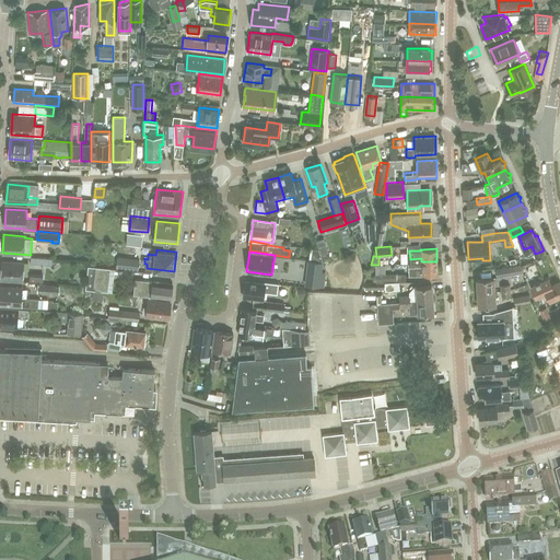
[(116,268),(139,270),(140,259),(117,256),(116,268)]
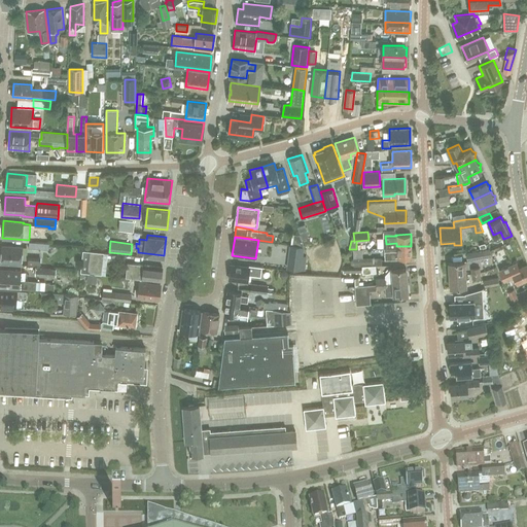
[(22,264),(23,245),(2,244),(1,262),(22,264)]
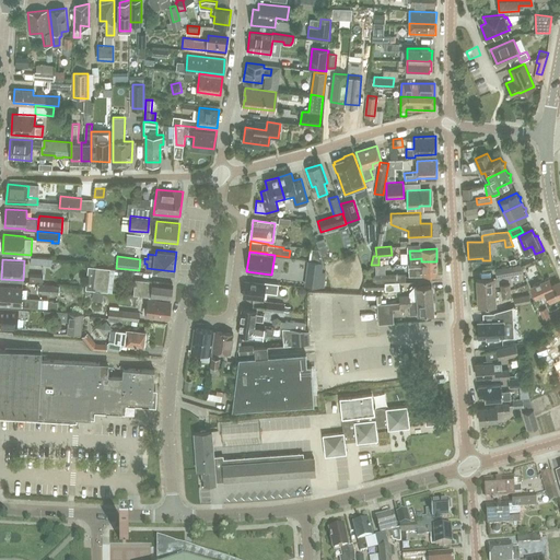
[(307,270),(322,272),(323,263),(308,260),(307,270)]
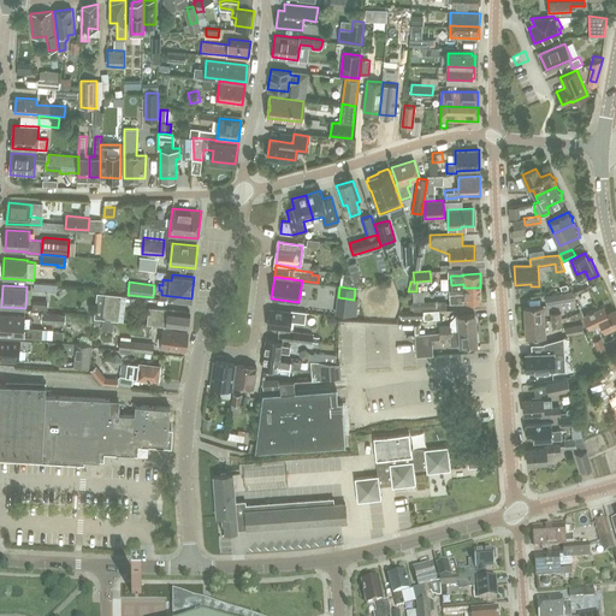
[(463,288),(449,289),(449,292),(450,302),(481,302),(480,288),(463,288)]
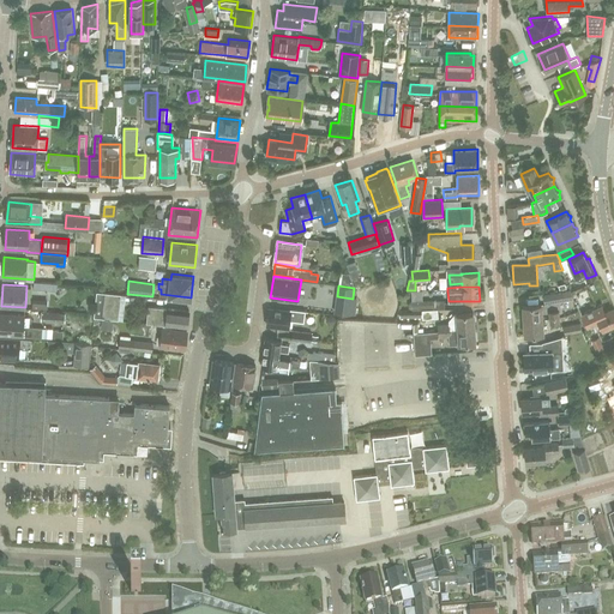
[(118,318),(121,293),(97,289),(94,315),(118,318)]
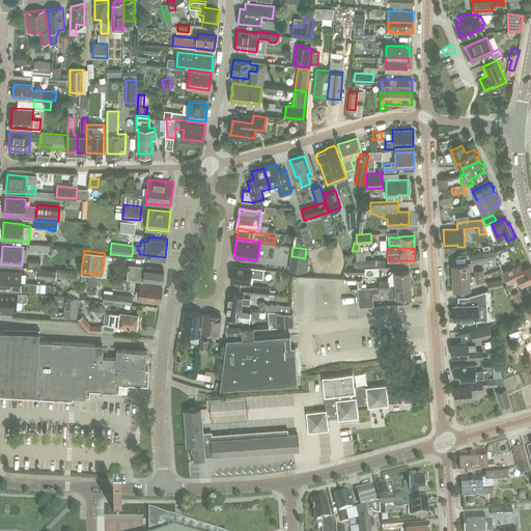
[(484,252),(470,255),(471,262),(485,259),(495,258),(494,250),(493,250),(485,252),(484,252)]
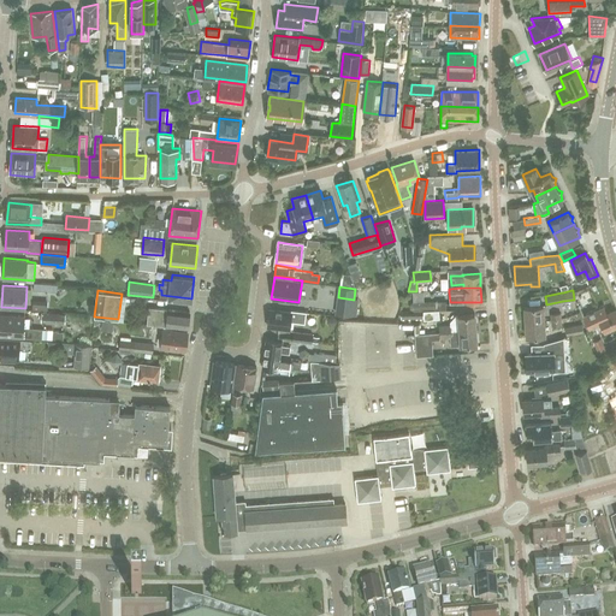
[(526,321),(544,320),(544,304),(525,306),(526,321)]
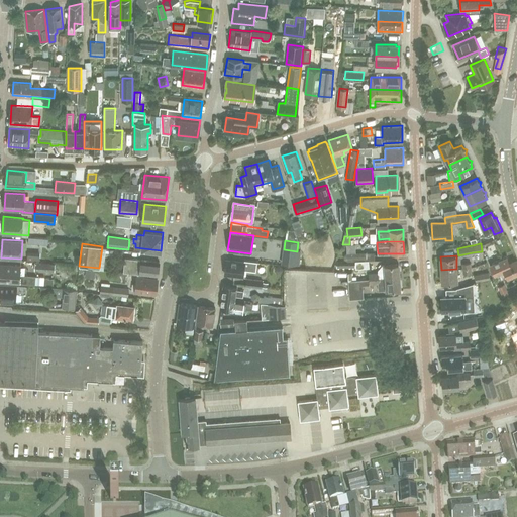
[(506,256),(489,264),(494,275),(504,271),(507,278),(516,273),(516,261),(516,259),(509,262),(506,256)]
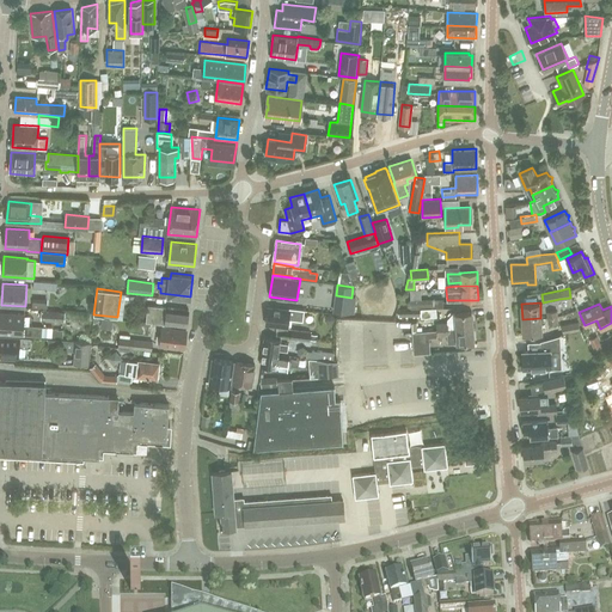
[(187,325),(189,308),(167,306),(148,305),(146,322),(165,324),(166,323),(187,325)]
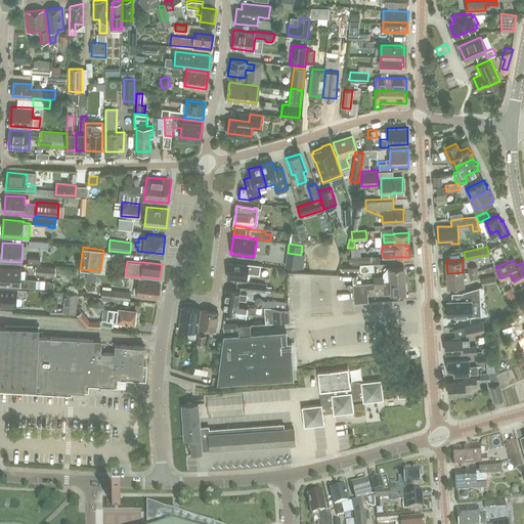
[(246,279),(247,273),(259,274),(260,265),(252,264),(248,263),(248,265),(229,262),(227,276),(246,279)]
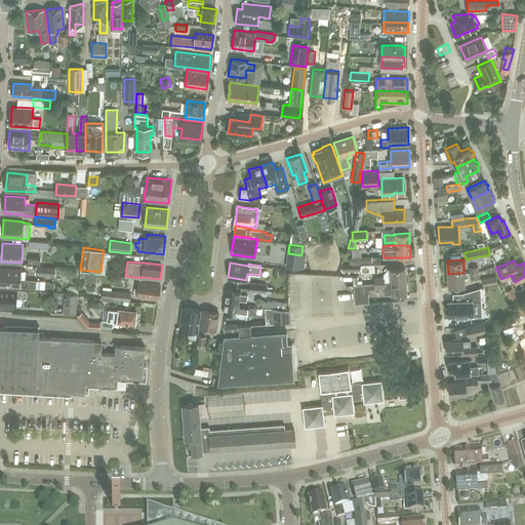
[(55,268),(36,266),(35,274),(55,275),(55,268)]
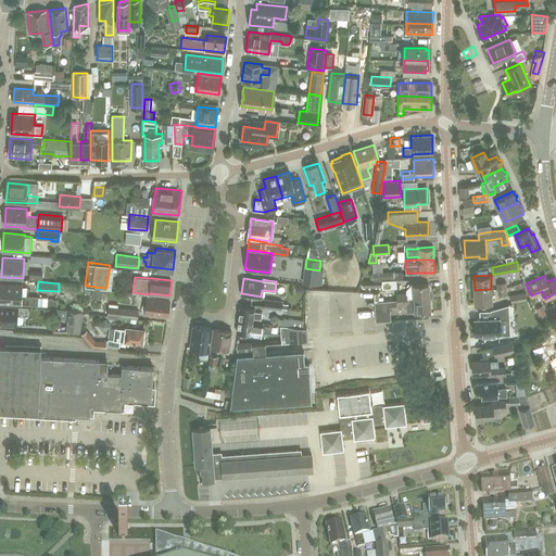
[(429,282),(413,283),(412,283),(406,290),(406,292),(396,293),(396,299),(430,297),(429,282)]
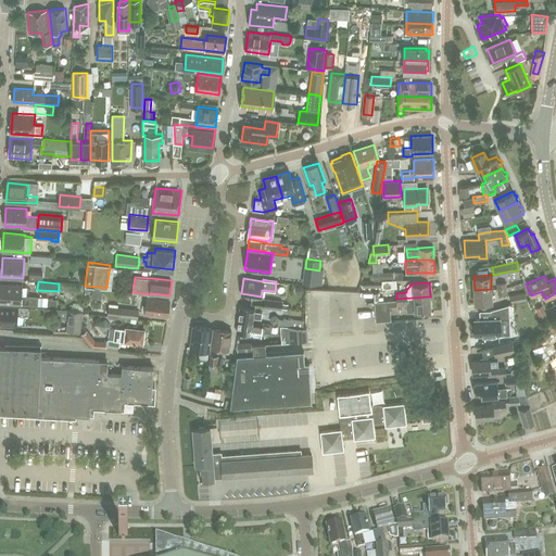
[(38,297),(22,295),(22,285),(0,283),(0,287),(0,302),(21,304),(38,305),(38,297)]
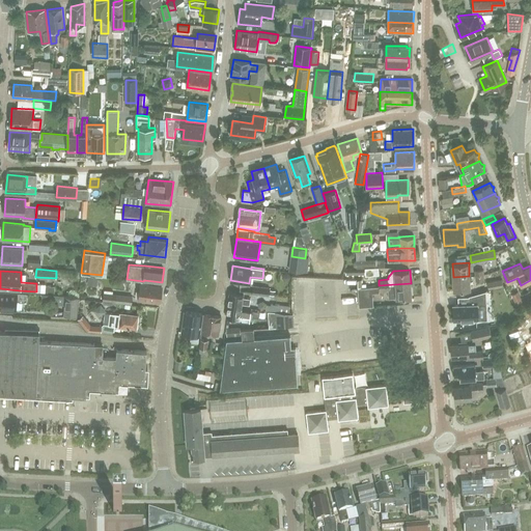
[(454,289),(470,288),(469,276),(453,277),(454,289)]
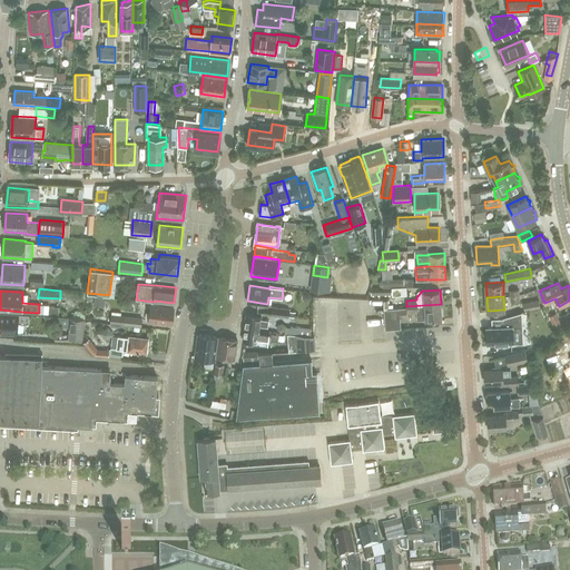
[(524,311),(541,307),(539,298),(523,303),(524,311)]
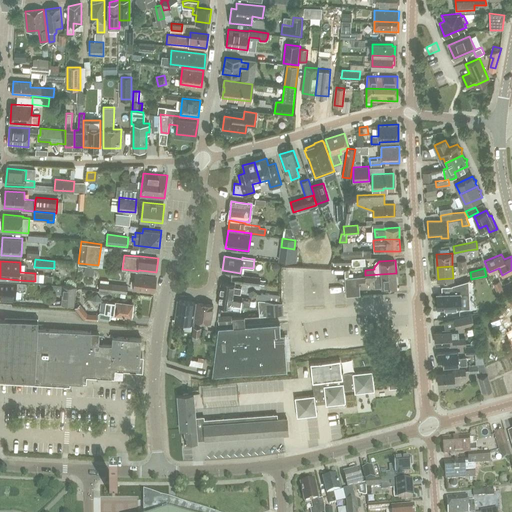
[(154,290),(156,275),(136,273),(134,288),(154,290)]
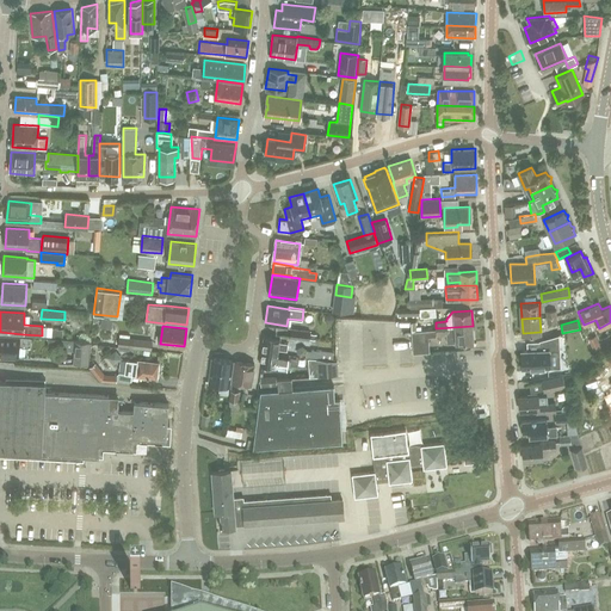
[(448,334),(448,335),(448,343),(473,340),(473,326),(436,328),(436,335),(448,334)]
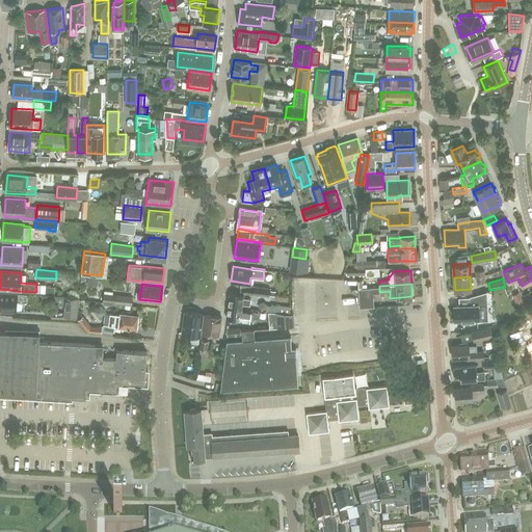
[(253,294),(269,296),(269,294),(270,289),(270,288),(254,286),(253,294)]
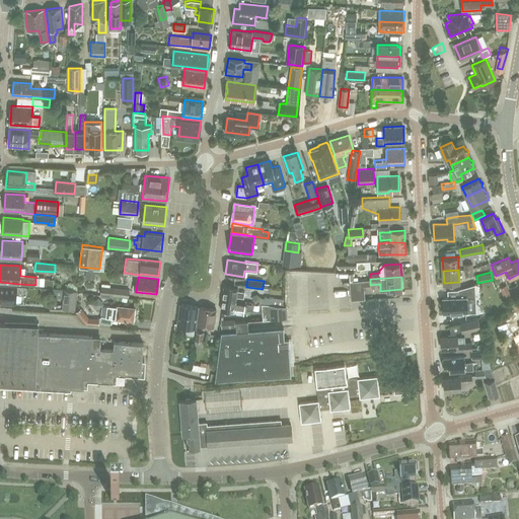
[(356,280),(349,281),(351,299),(365,298),(364,289),(357,289),(356,280)]
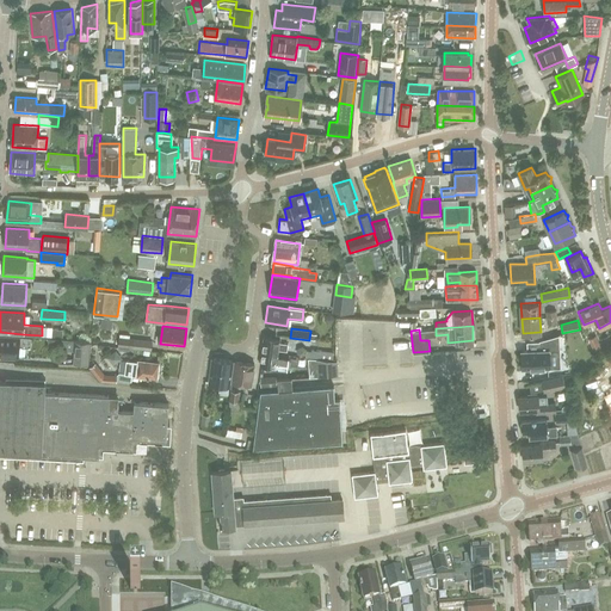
[(0,355),(18,356),(19,337),(0,334),(0,355)]
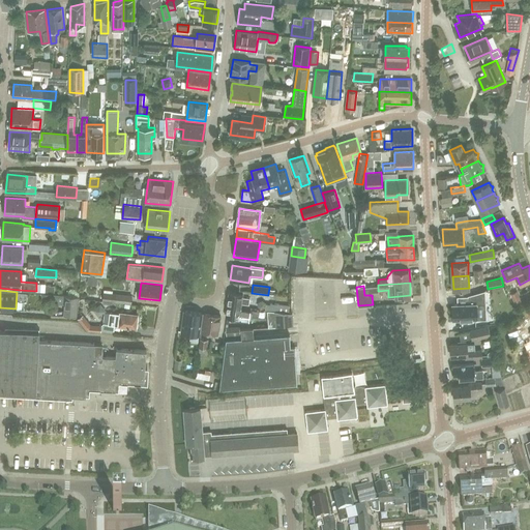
[(229,291),(227,303),(242,305),(242,302),(249,303),(249,297),(243,296),(243,293),(229,291)]
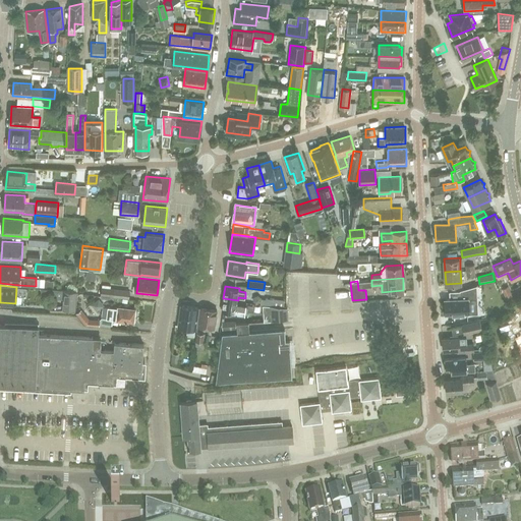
[(461,298),(446,299),(446,314),(454,313),(454,316),(463,316),(463,313),(469,313),(469,299),(477,299),(477,286),(460,290),(461,298)]
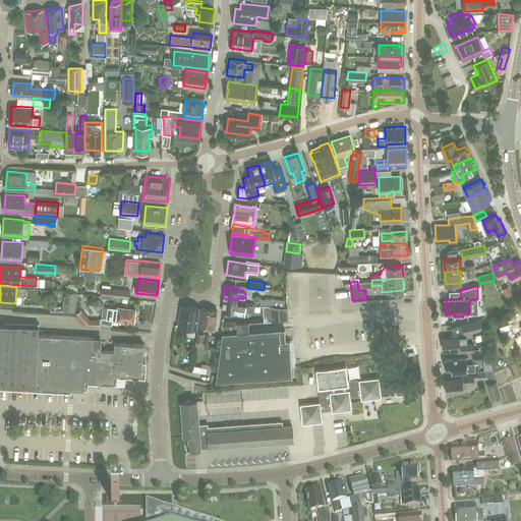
[(512,295),(508,286),(502,288),(506,298),(512,295)]
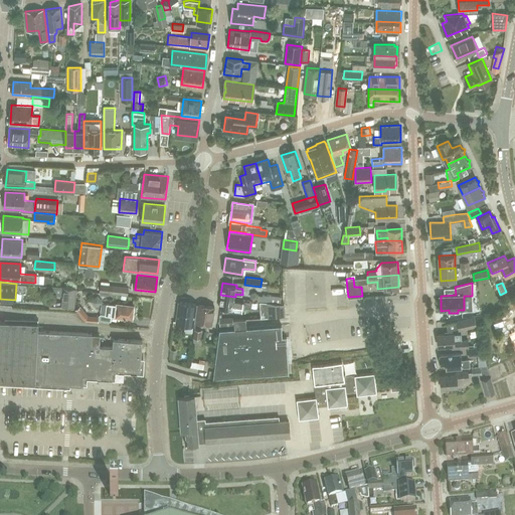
[(101,284),(100,291),(128,294),(129,287),(101,284)]
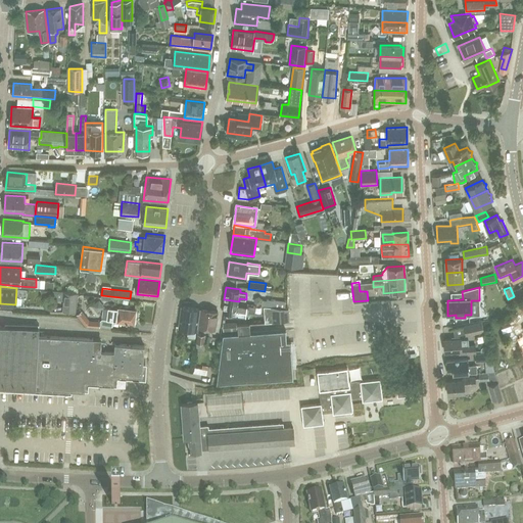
[(76,313),(78,292),(64,291),(62,312),(76,313)]
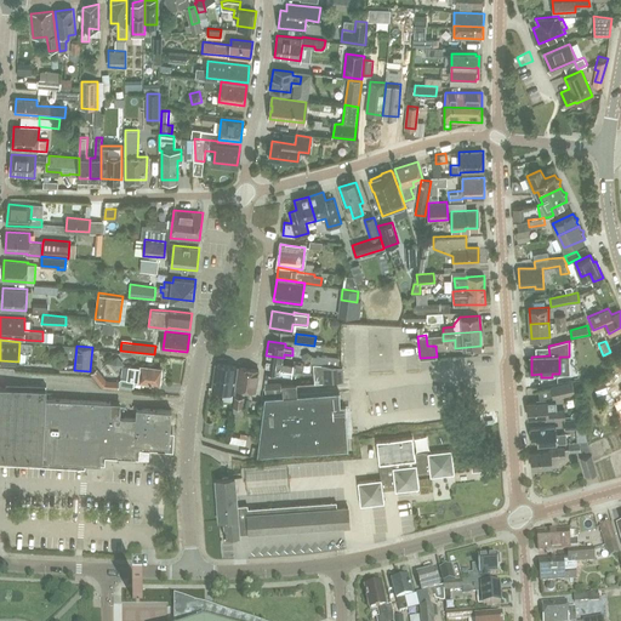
[(591,365),(591,376),(608,372),(599,353),(596,353),(596,365),(591,365)]
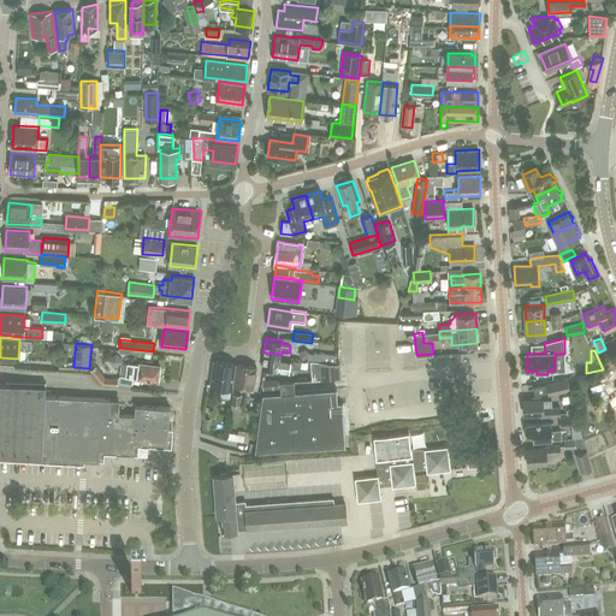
[(289,356),(282,355),(264,353),(262,366),(270,367),(270,369),(288,372),(289,356)]
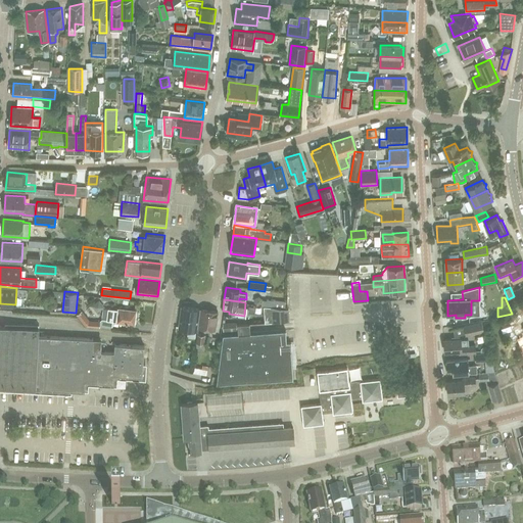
[(267,300),(267,305),(286,307),(287,301),(267,299),(267,300)]
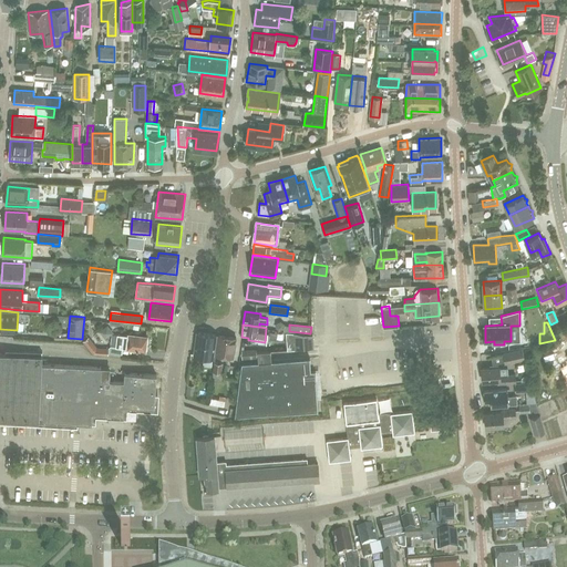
[(214,357),(217,333),(196,331),(194,354),(214,357)]
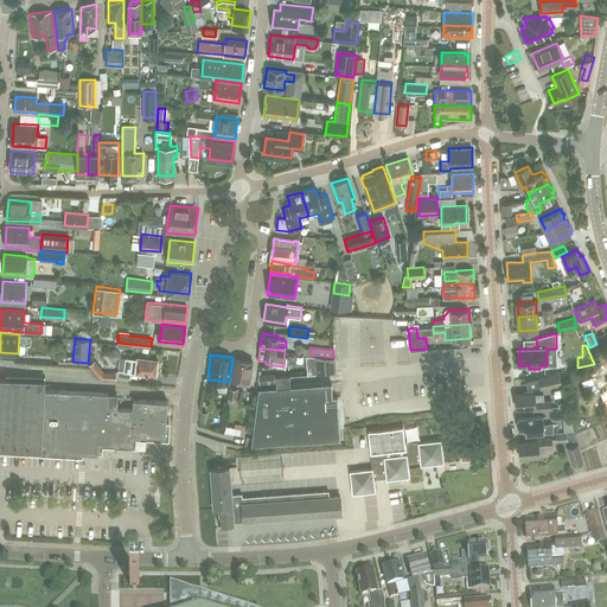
[(336,371),(336,363),(334,358),(314,356),(315,372),(336,371)]
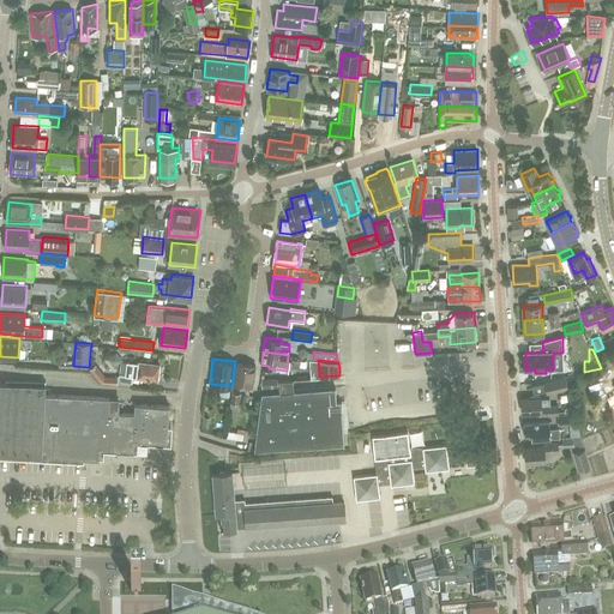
[(253,385),(256,365),(236,361),(234,383),(253,385)]
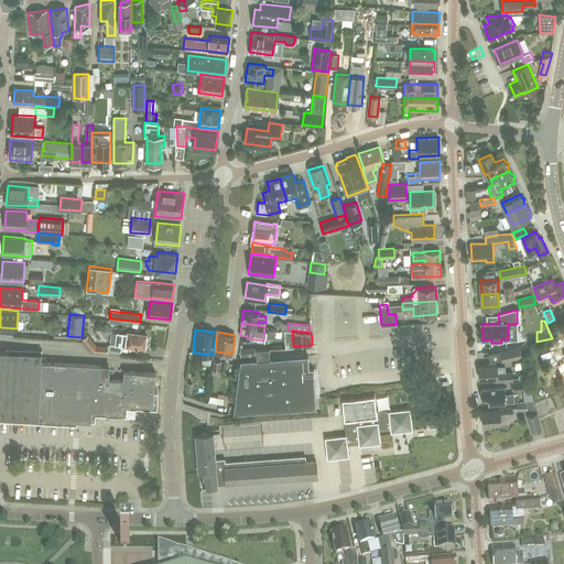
[(145,348),(147,334),(129,333),(129,334),(117,333),(116,345),(145,348)]
